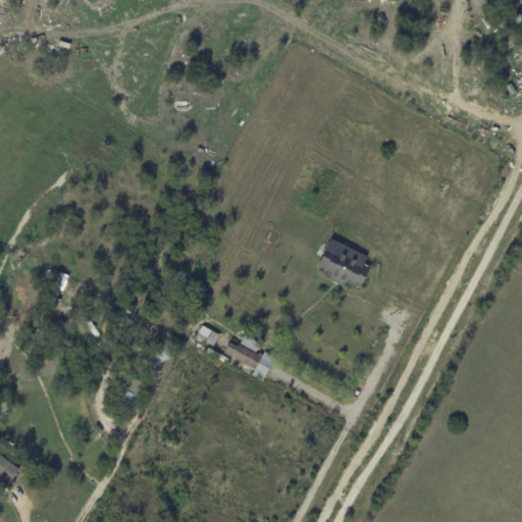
[(367,257),(365,262),(366,263),(365,265),(370,267),(360,288),(354,284),(353,286),(345,283),(344,286),(329,279),(330,278),(328,277),(329,275),(323,272),(325,270),(318,267),(323,258),(315,254),(320,243),(328,247),(331,240),(343,245),(345,242),(349,244),(348,247),(367,257)]
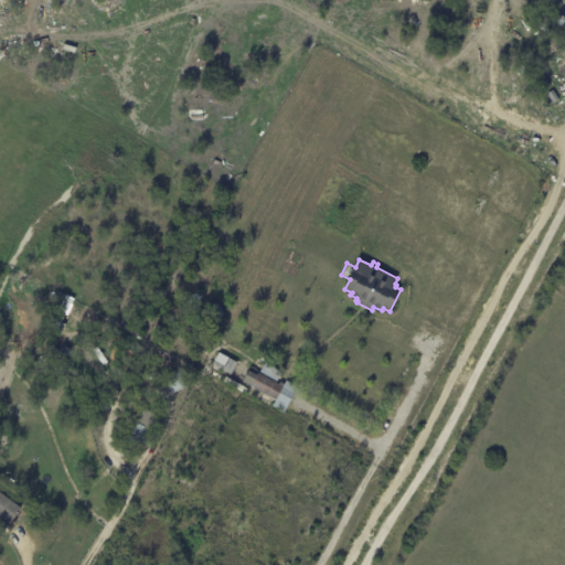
[(198,292),(204,297),(198,309),(191,306),(198,292)]
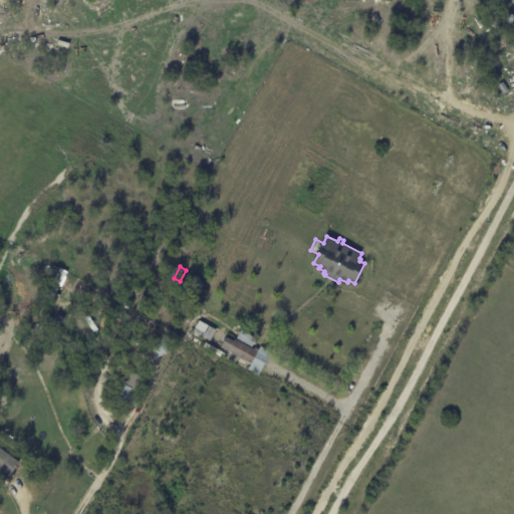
[(69,273),(62,287),(61,287),(54,301),(48,298),(55,284),(54,284),(61,269),(69,273)]
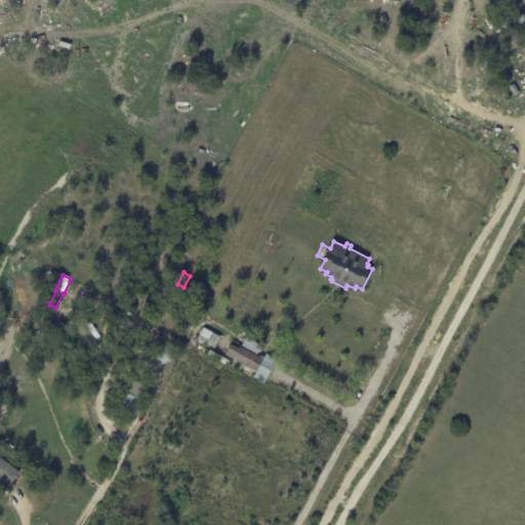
[(204,283),(210,293),(203,297),(196,285),(198,284),(199,286),(204,283)]
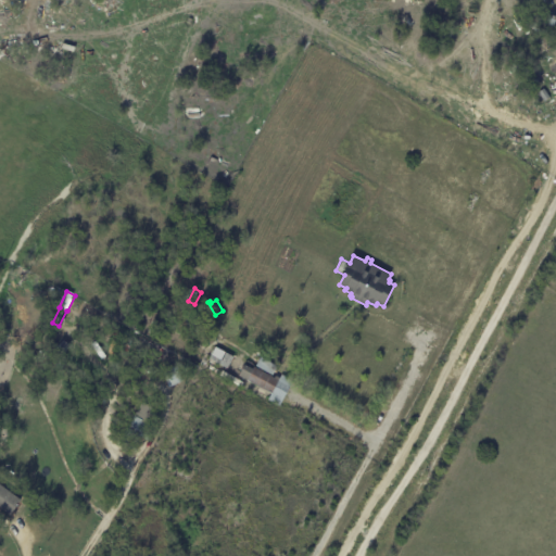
[(191,326),(185,315),(190,312),(197,321),(191,326)]
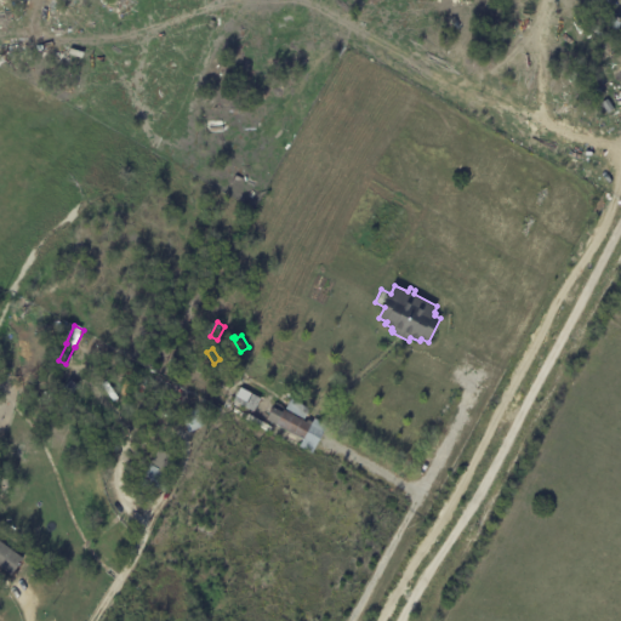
[(244,370),(238,374),(231,362),(239,357),(246,369),(244,370)]
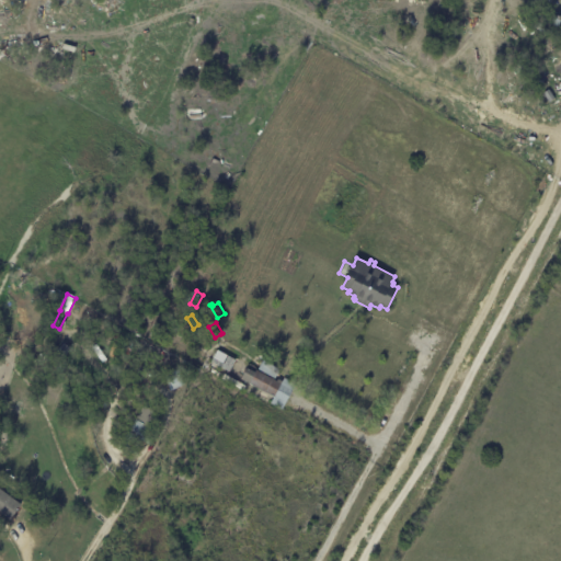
[(161,328),(163,329),(156,342),(149,339),(158,325),(161,328)]
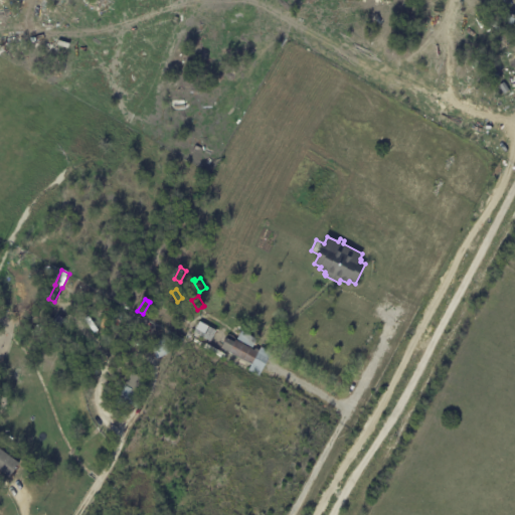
[(56,328),(53,325),(60,316),(67,321),(62,327),(59,325),(57,328),(56,328)]
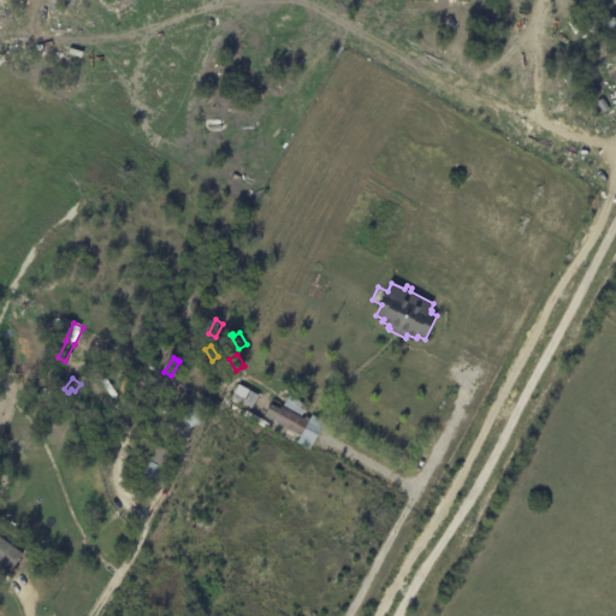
[(182,389),(177,397),(165,389),(170,381),(182,389)]
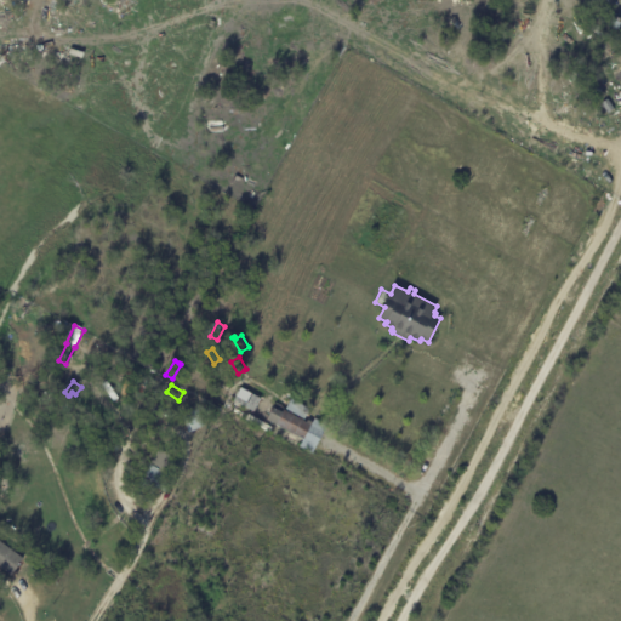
[(262,399),(255,411),(235,402),(241,388),(262,399)]
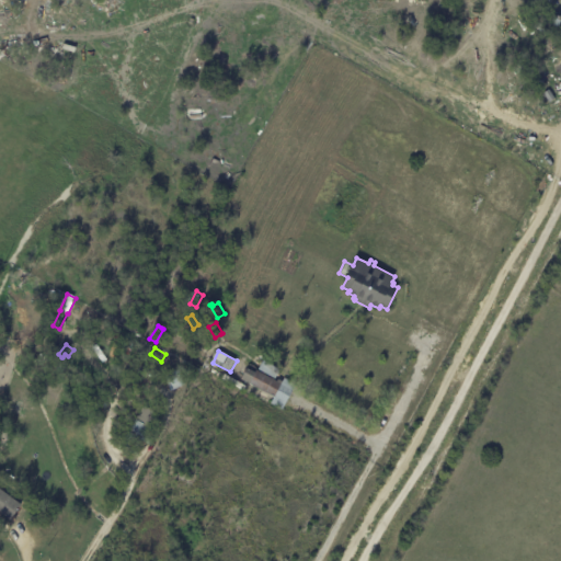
[(109,371),(102,378),(92,369),(101,361),(111,369),(109,371)]
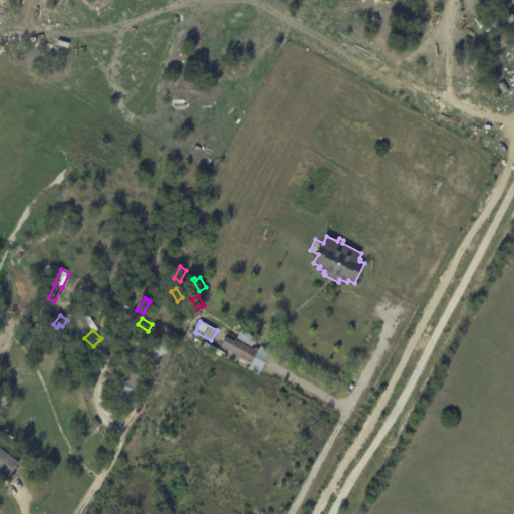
[(270,354),(258,375),(248,369),(251,364),(221,347),(227,337),(232,341),(233,340),(234,340),(235,339),(236,340),(241,330),(256,338),(251,348),(254,349),(255,347),(259,349),(261,346),(271,351),(270,354)]
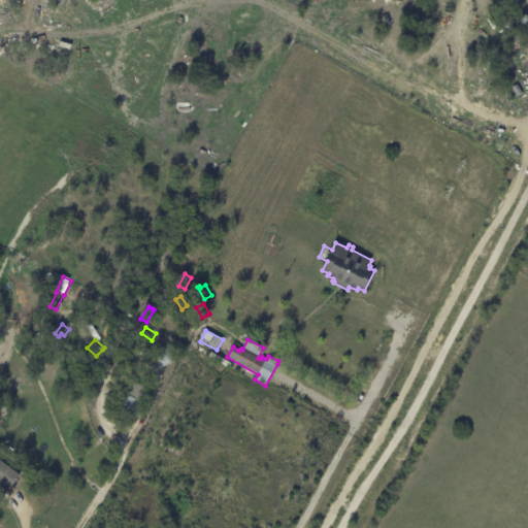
[(55,350),(58,352),(55,357),(48,353),(52,348),(55,350)]
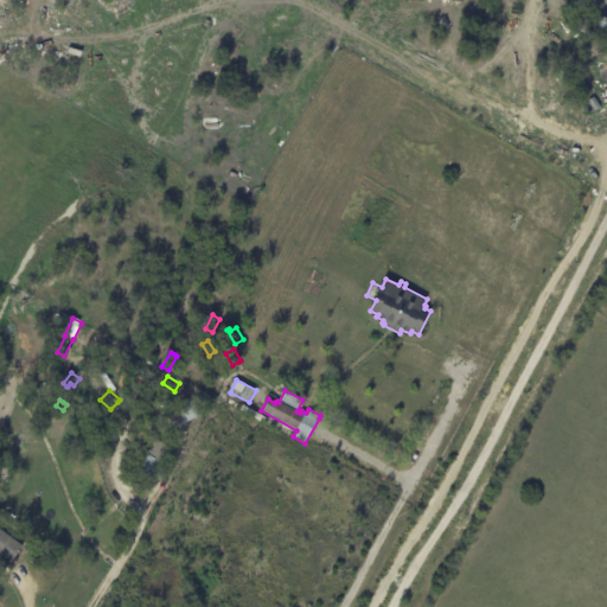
[(160,475),(164,478),(163,481),(155,478),(152,484),(135,474),(138,471),(140,472),(149,455),(164,464),(158,474),(160,475)]
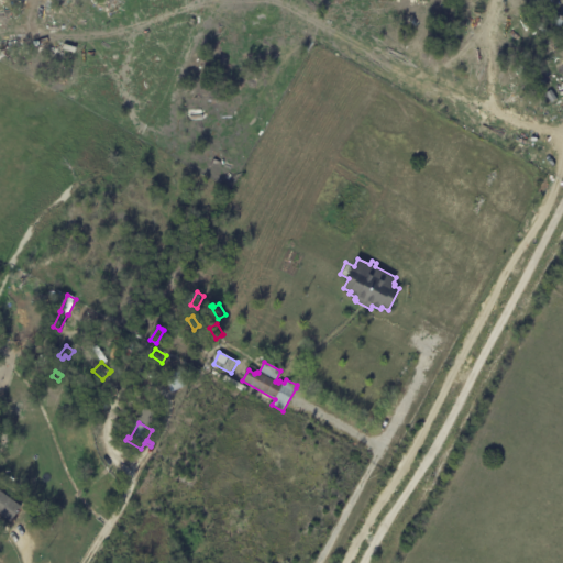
[(21,510),(12,523),(0,515),(0,492),(23,508),(21,510)]
